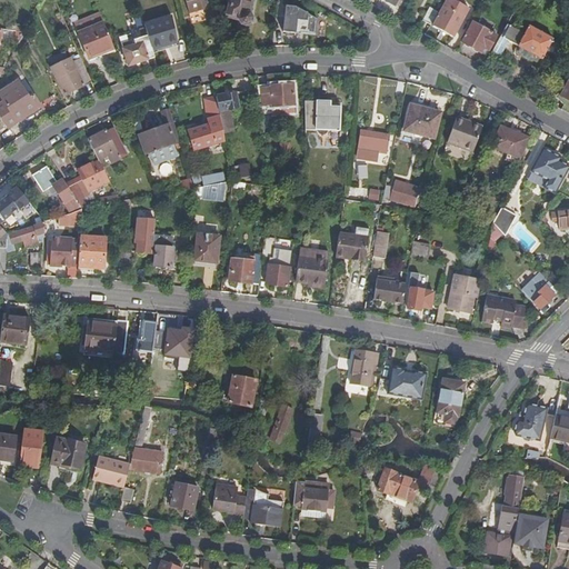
[(188,0),(187,2),(191,16),(205,10),(209,3),(201,0),(188,0)]
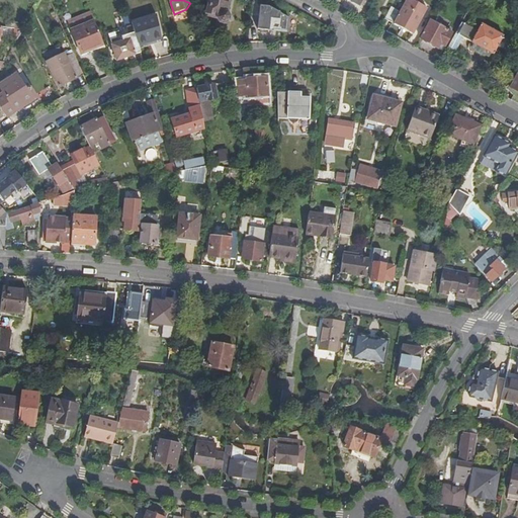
[(227,0),(209,0),(206,15),(218,18),(218,20),(219,22),(224,24),(228,21),(229,17),(227,14),(225,13),(227,0)]
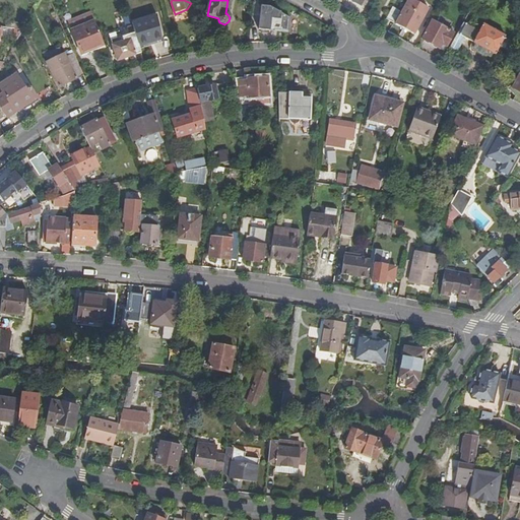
[(416,0),(408,0),(405,7),(396,23),(415,35),(425,18),(431,8),(427,6),(426,2),(421,0),(416,0)]
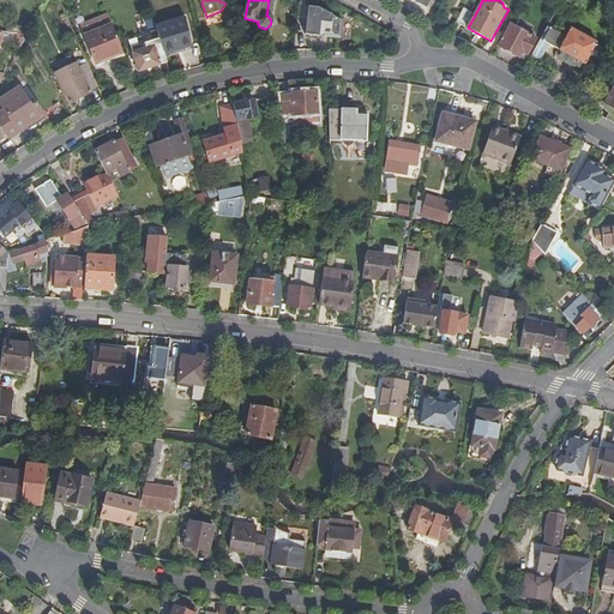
[(465,26),(473,13),(464,8),(457,22),(465,26)]
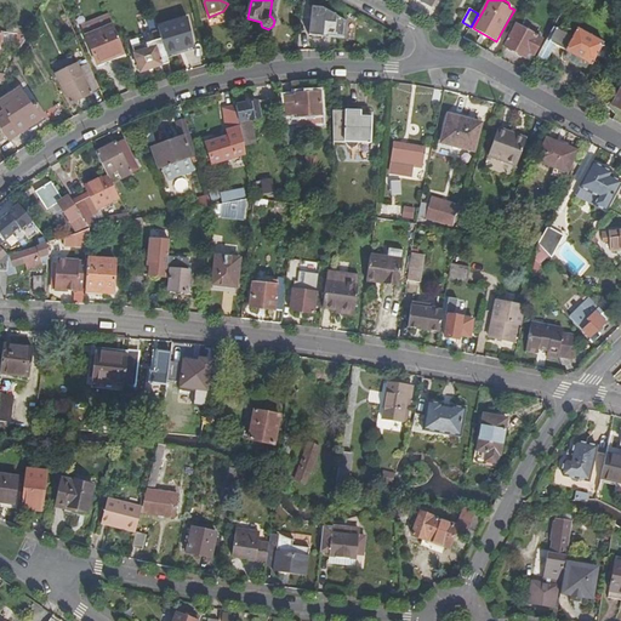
[(96,57),(109,51),(108,49),(121,44),(110,17),(85,27),(96,57)]
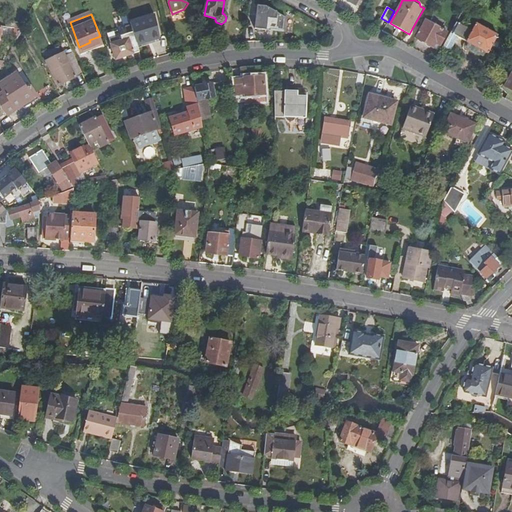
[(439,46),(446,33),(425,21),(416,38),(434,48),(436,44),(439,46)]
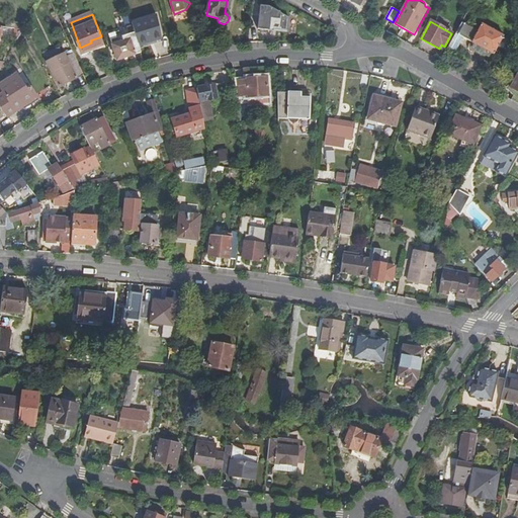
[(117,61),(141,53),(133,28),(127,30),(131,39),(112,46),(117,61)]
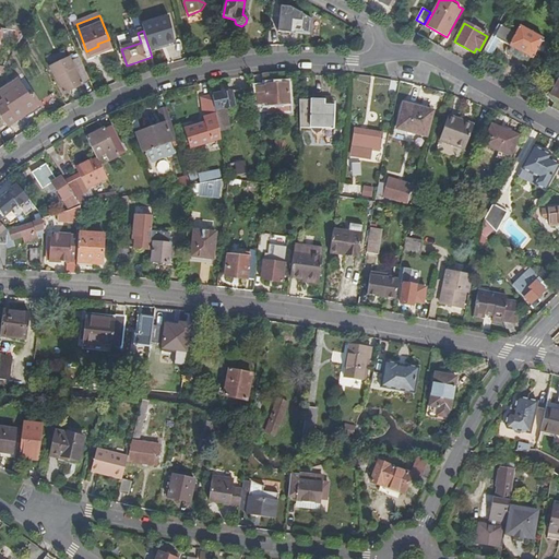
[(175,32),(150,39),(156,57),(181,48),(175,32)]
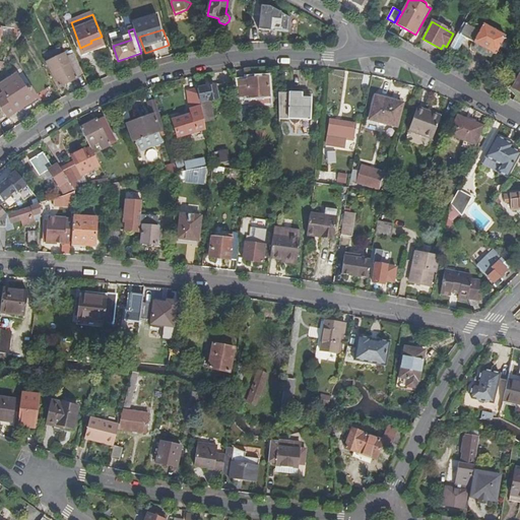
[(452,44),(458,47),(490,64),(494,57),(501,61),(508,49),(477,33),(472,41),(458,33),(452,44)]
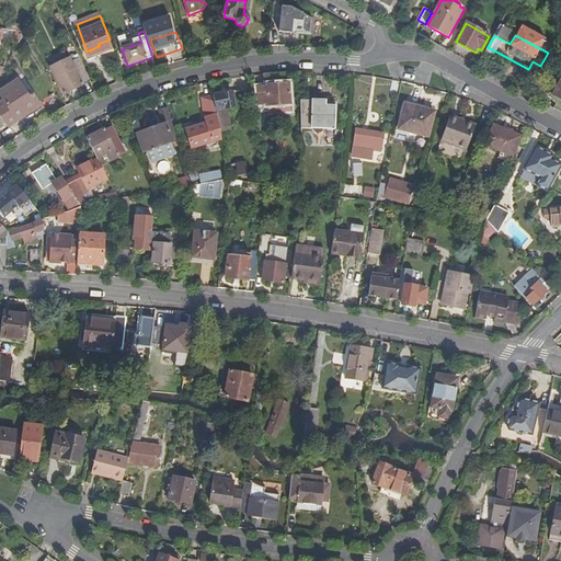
[(488,47),(482,57),(489,60),(494,50),(488,47)]
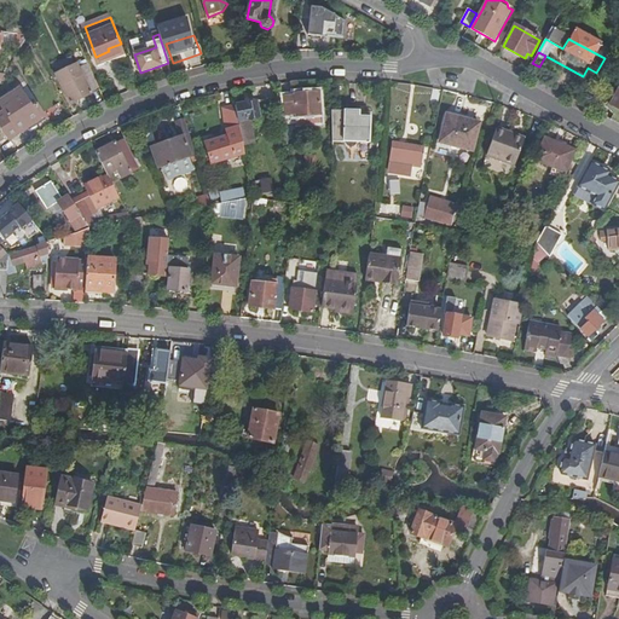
[(87,59),(79,64),(82,73),(91,68),(87,59)]
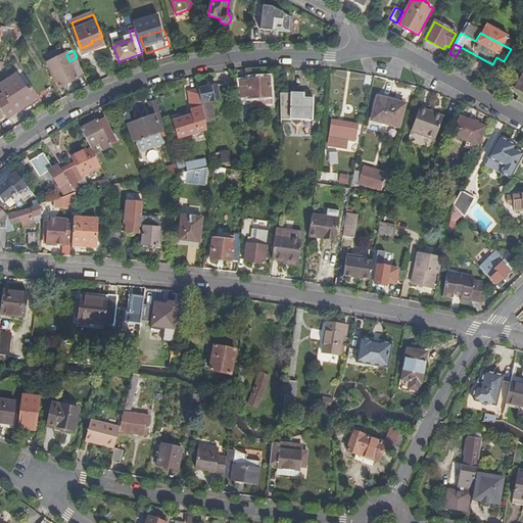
[(60,88),(85,77),(77,57),(69,61),(66,54),(48,62),(60,88)]
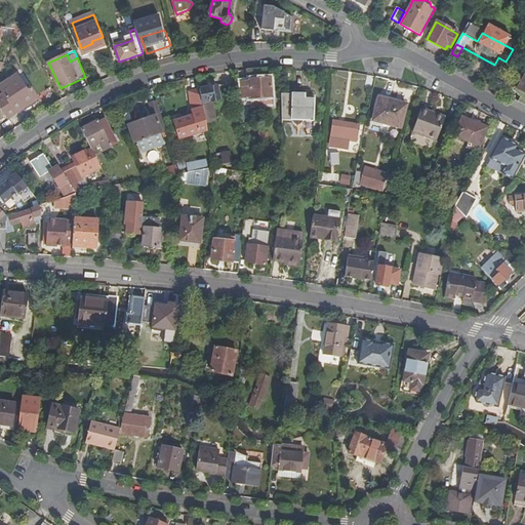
[(524,105),(524,71),(515,87),(523,92),(518,101),(524,105)]
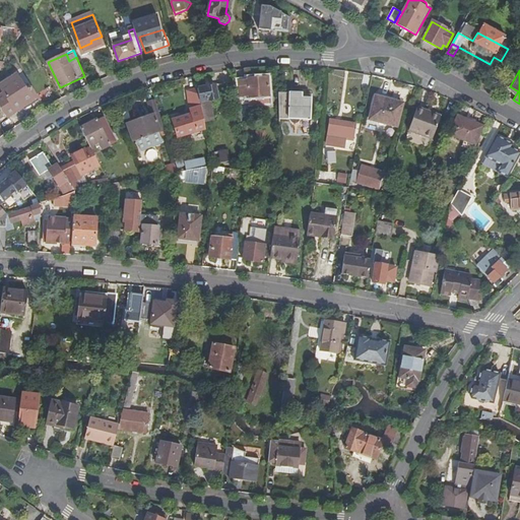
[(0,91),(1,95),(0,95),(0,103),(8,116),(16,111),(15,108),(21,104),(23,107),(40,95),(34,86),(28,89),(18,73),(0,85),(1,87),(0,88),(0,91)]
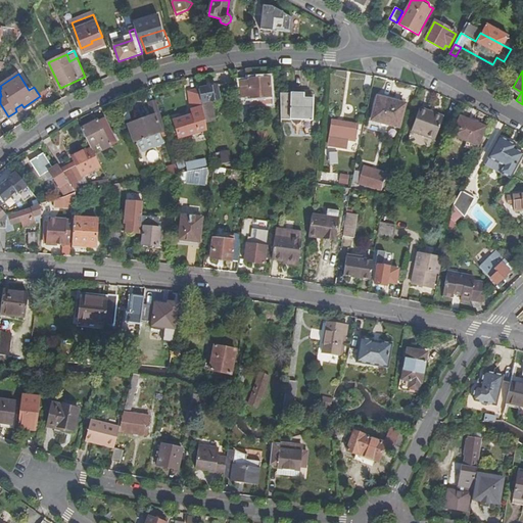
[(241,81),(242,104),(272,102),(270,80),(241,81)]
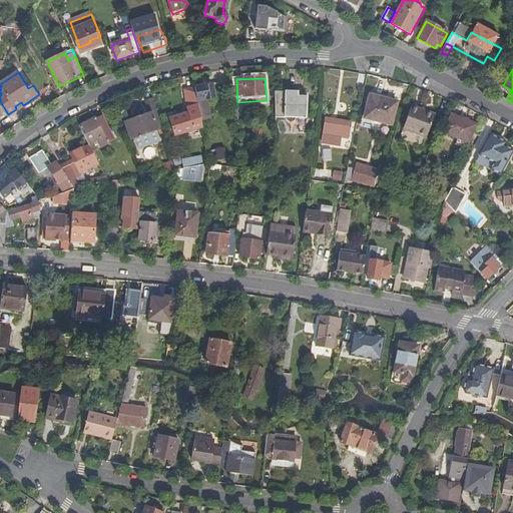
[(200,117),(201,122),(210,121),(206,100),(222,97),(219,83),(194,87),(194,89),(200,117)]
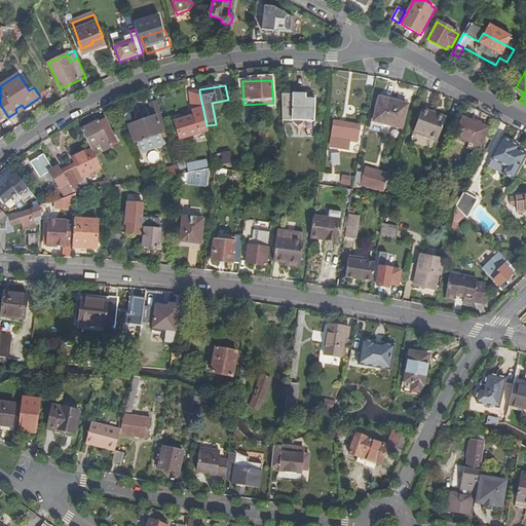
[(199,121),(205,120),(199,91),(191,92),(195,113),(198,113),(199,121)]
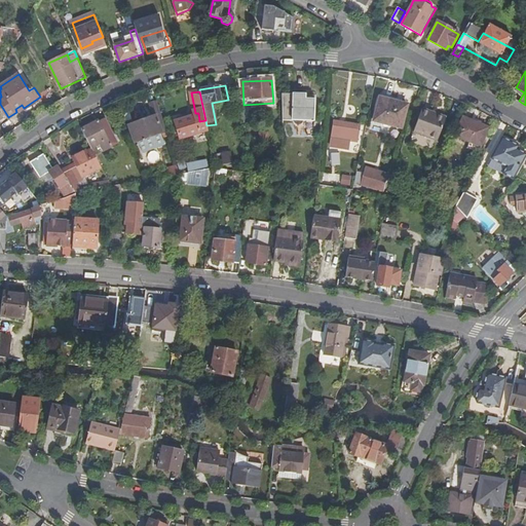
[(283,95),(283,120),(294,121),(294,123),(295,124),(297,125),(299,126),(301,125),(302,124),(303,123),(304,121),(313,121),(314,96),(283,95)]
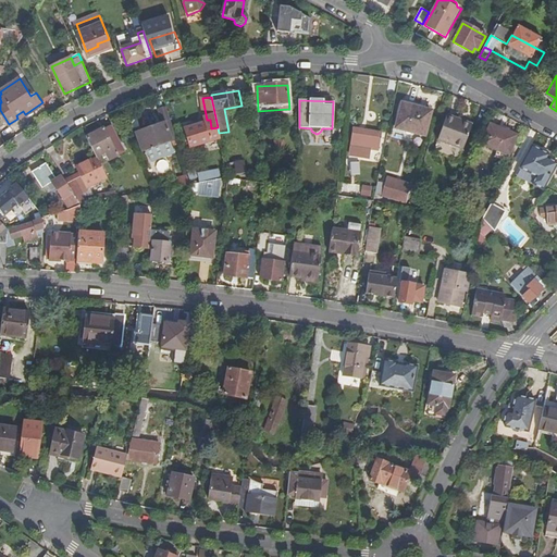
[(397,125),(426,131),(431,109),(401,103),(397,125)]
